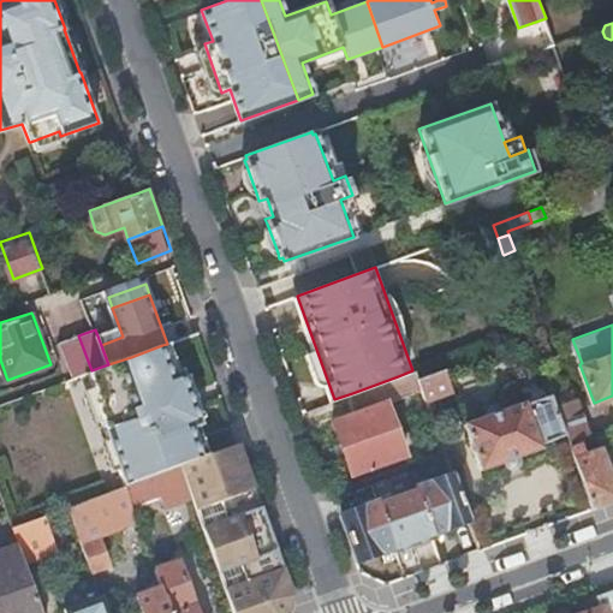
[(91,370),(78,335),(60,341),(73,378),(91,370)]
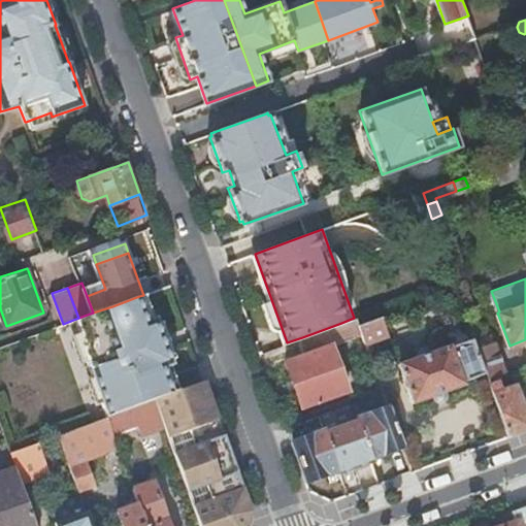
[(149,322),(139,296),(112,306),(93,313),(78,318),(89,346),(86,347),(111,416),(159,399),(174,393),(165,366),(173,364),(157,319),(149,322)]
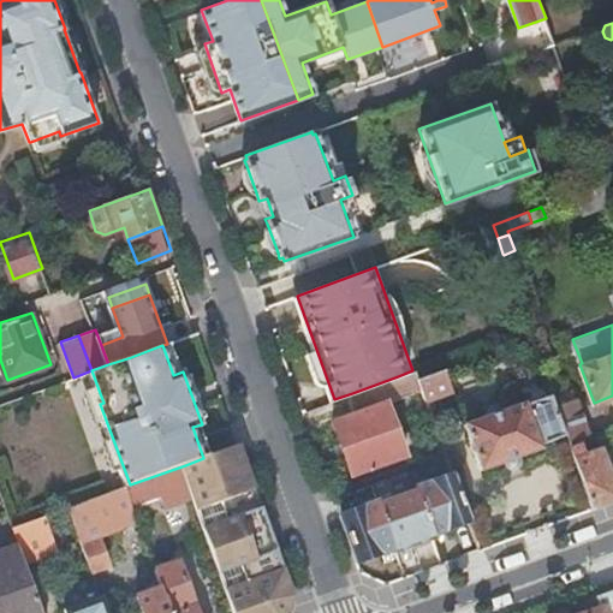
[(445,369),(420,378),(423,387),(427,397),(427,398),(452,388),(445,369)]
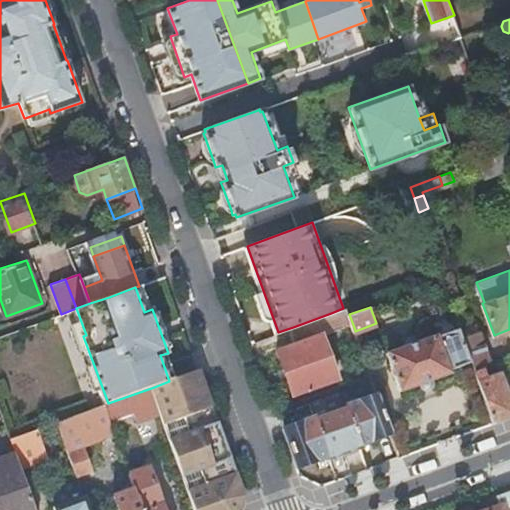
[(281,339),(293,335),(345,316),(343,308),(331,313),(293,327),(290,328),(278,332),(281,339)]
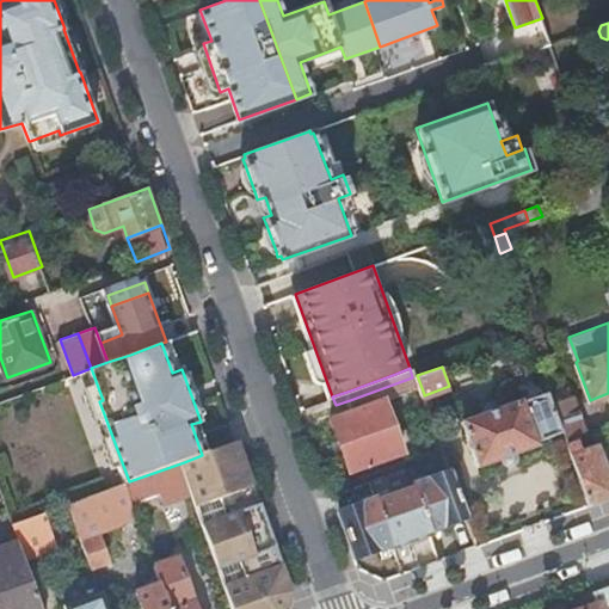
[(386,398),(420,385),(417,375),(412,377),(350,400),(354,408),(331,417),(350,469),(405,449),(386,398)]
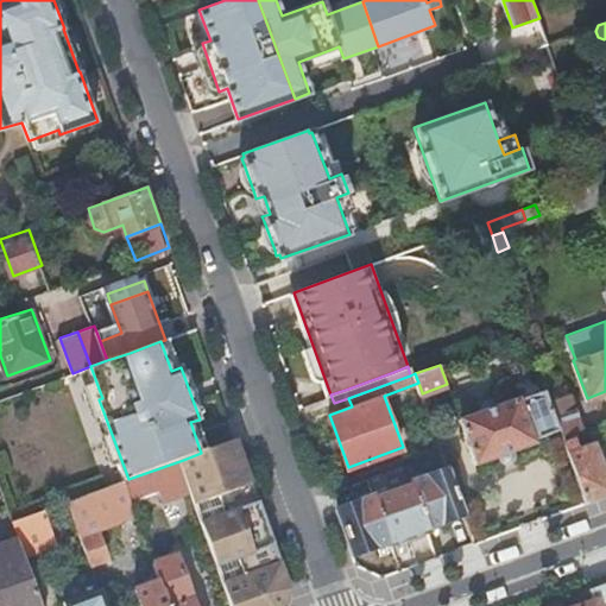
[(519,395),(460,416),(477,462),(536,441),(535,437),(562,428),(551,399),(547,387),(521,398),(519,395)]
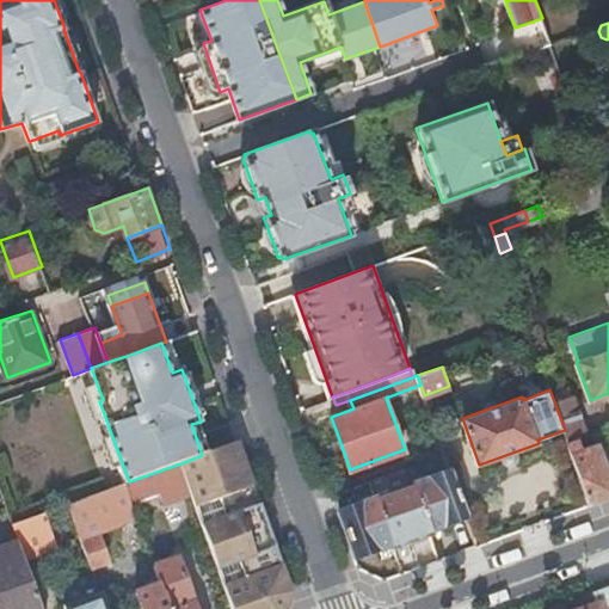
[(565,430),(567,437),(586,430),(573,394),(554,401),(565,430)]
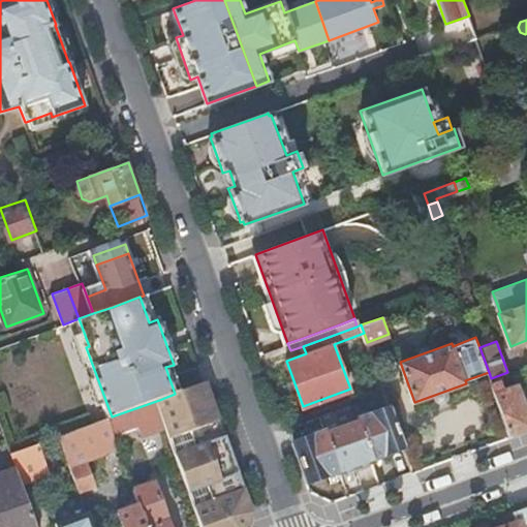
[(492,382),(512,435),(526,430),(526,407),(518,382),(503,388),(500,379),(492,382)]
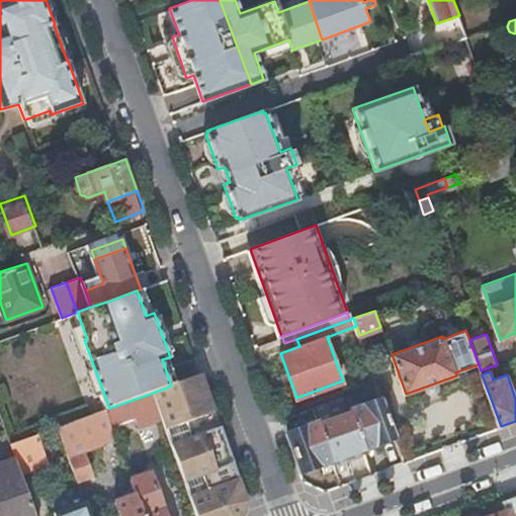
[(239,515),(249,499),(203,373),(177,383),(171,385),(156,392),(165,417),(200,515),(239,515)]
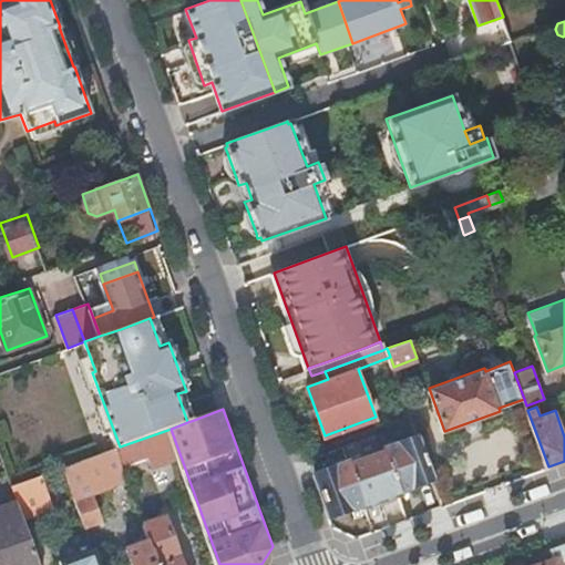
[(181,456),(171,429),(120,447),(117,448),(124,464),(151,454),(154,466),(181,456)]
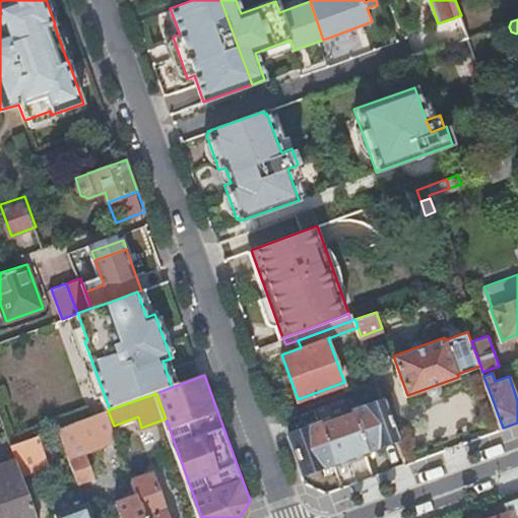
[(398,437),(384,398),(352,410),(352,411),(367,448),(398,437)]
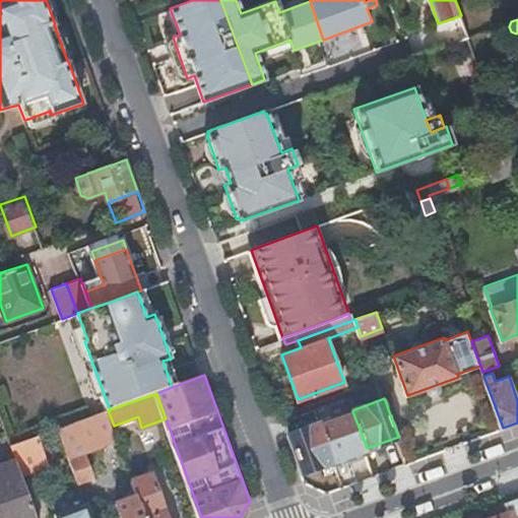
[(119,441),(114,426),(108,410),(61,428),(81,486),(95,479),(85,453),(119,441)]
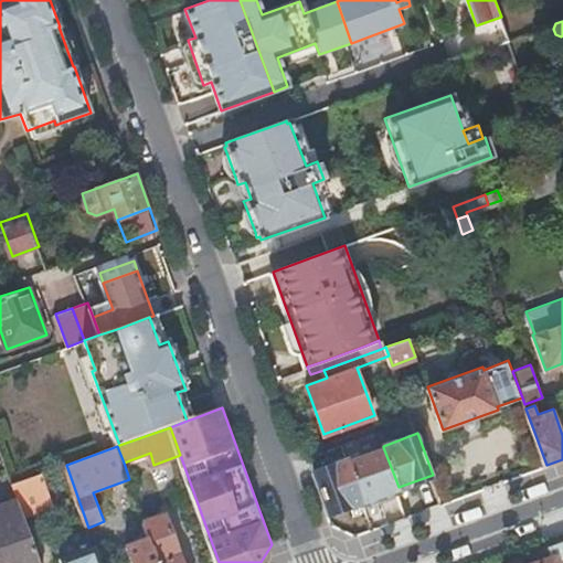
[(399,487),(383,447),(349,460),(363,500),(365,506),(401,492),(399,487)]
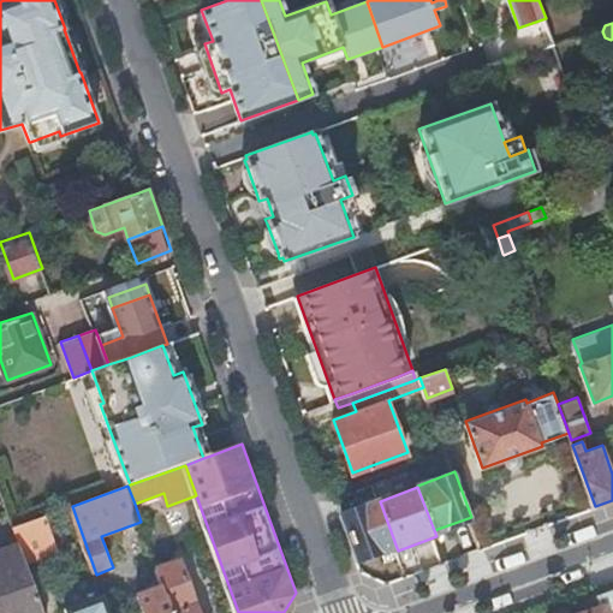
[(344,512),(357,507),(351,491),(337,495),(344,512)]
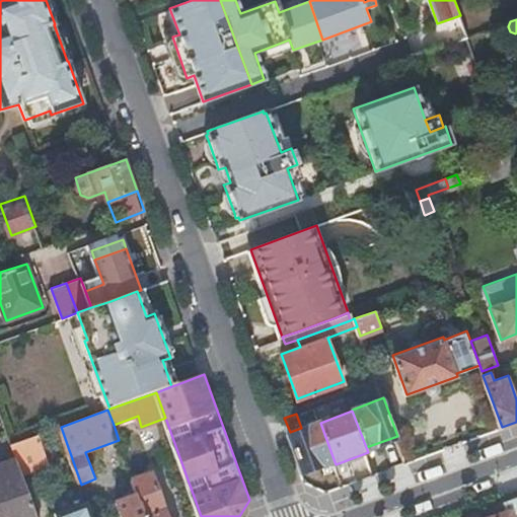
[(334,459),(320,423),(319,421),(301,428),(290,432),(288,433),(302,471),(334,459)]
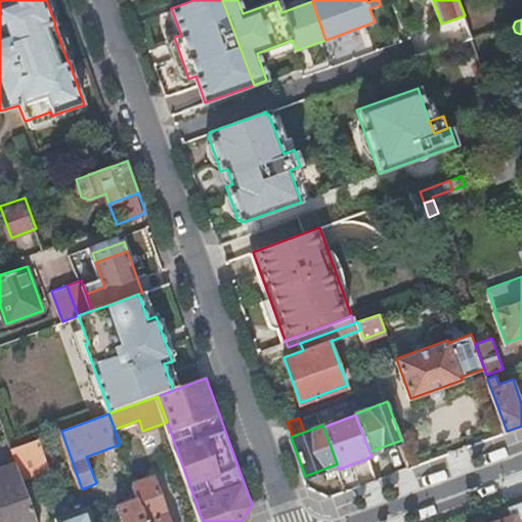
[(38,439),(13,448),(18,464),(24,478),(49,469),(38,439)]
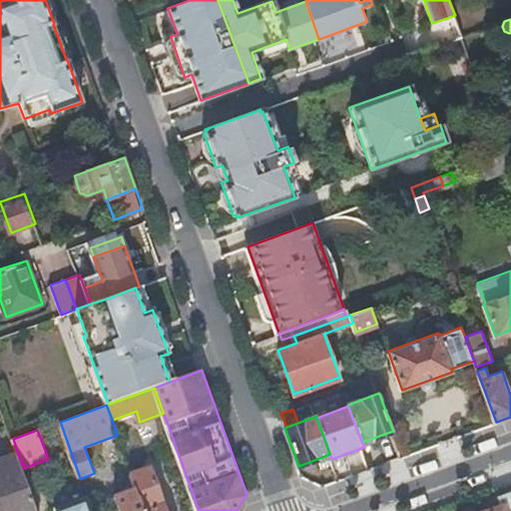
[(0,510),(38,510),(23,468),(18,454),(8,458),(6,452),(0,454),(0,510)]
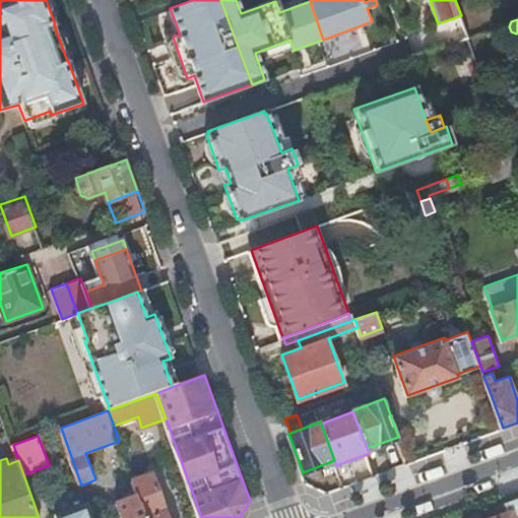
[(146,517),(170,517),(153,472),(133,480),(138,494),(146,517)]
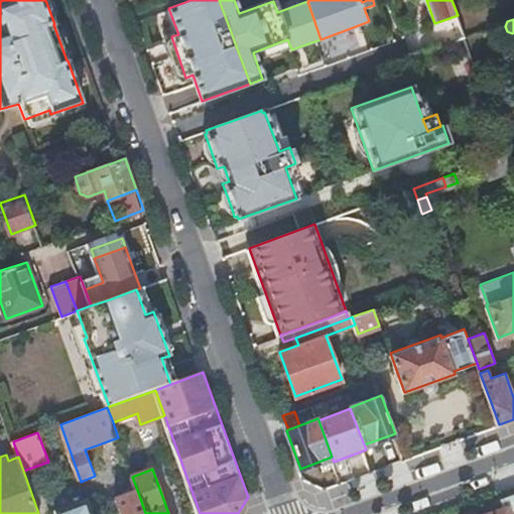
[(123,513),(145,513),(137,490),(118,497),(123,513)]
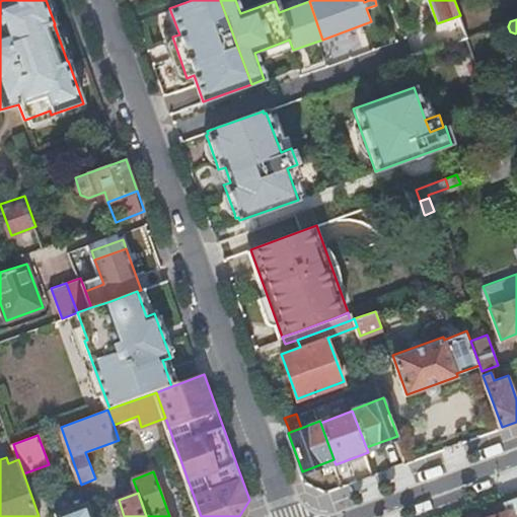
[(516,496),(504,501),(508,512),(494,516),(473,516),(473,514),(465,516),(516,516),(516,496)]
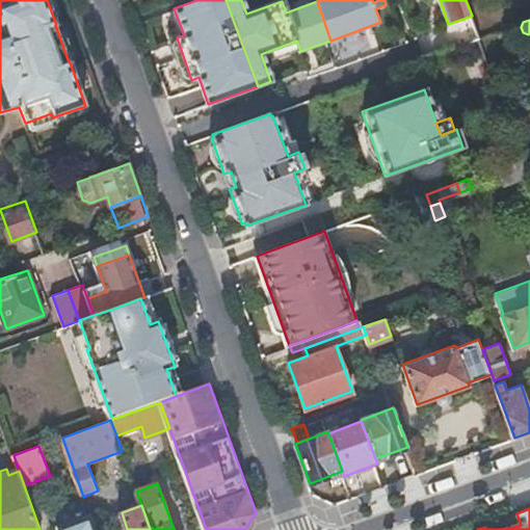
[(95,529),(90,517),(56,529),(95,529)]
